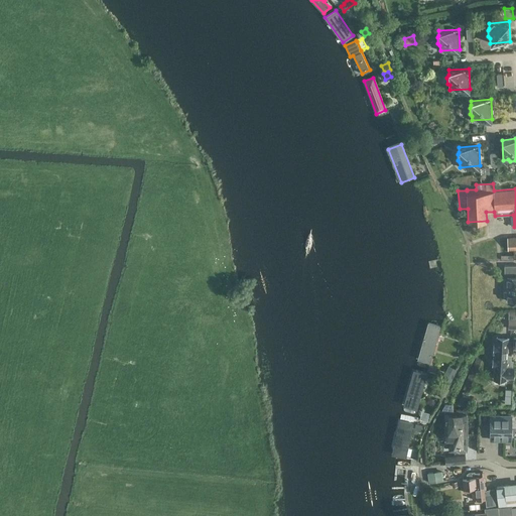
[(515,237),(507,238),(508,250),(515,249),(515,237)]
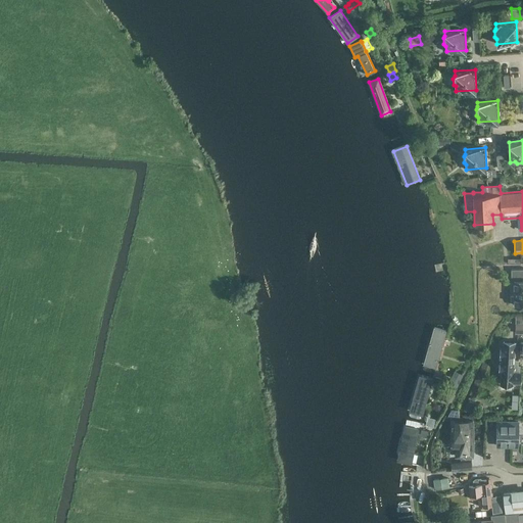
[(516,305),(522,305),(522,269),(511,270),(512,281),(515,281),(516,305)]
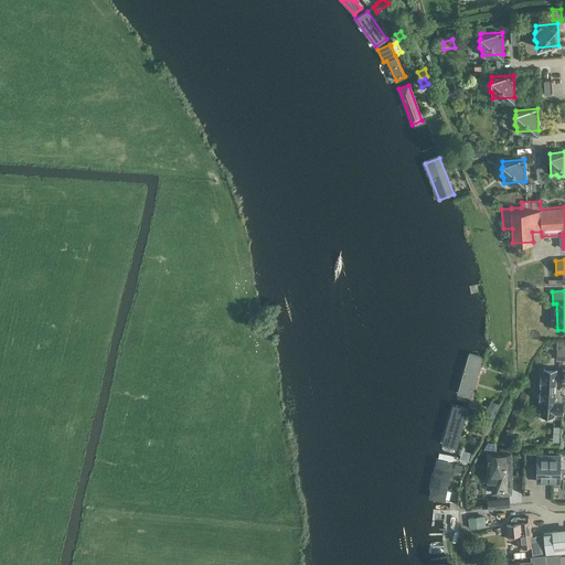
[(482,358),(469,353),(458,393),(471,396),(482,358)]
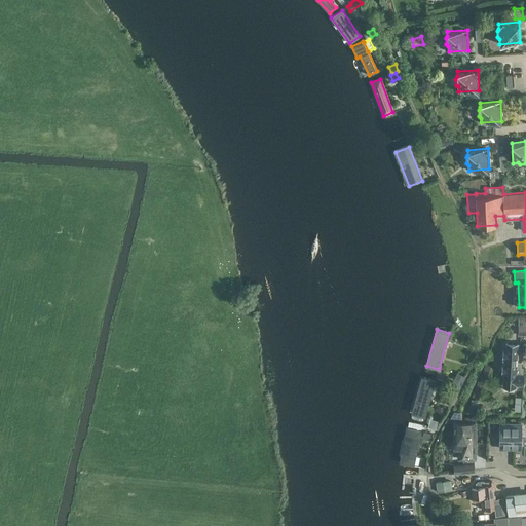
[(479,345),(473,343),(470,350),(476,352),(479,345)]
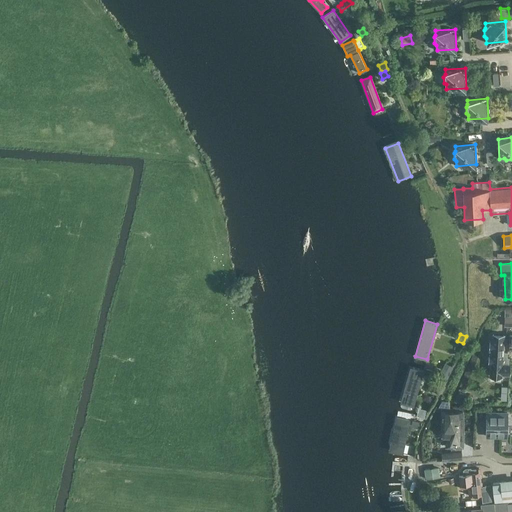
[(501,337),(496,337),(493,337),(492,342),(490,341),(490,348),(492,348),(491,374),(501,374),(501,375),(502,375),(502,374),(509,375),(510,365),(509,365),(509,358),(507,358),(508,352),(503,352),(504,338),(501,338),(501,337)]
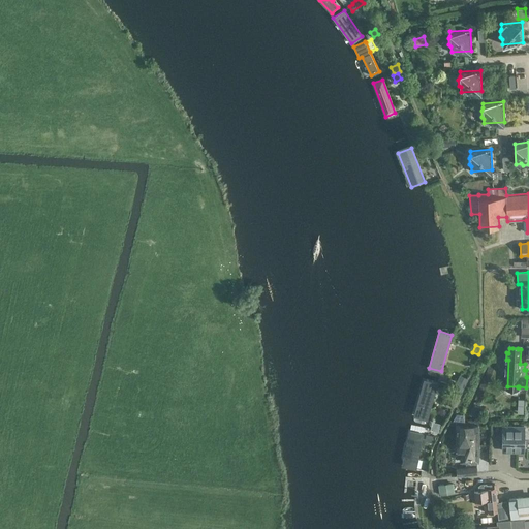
[(459,395),(467,377),(460,374),(453,392),(459,395)]
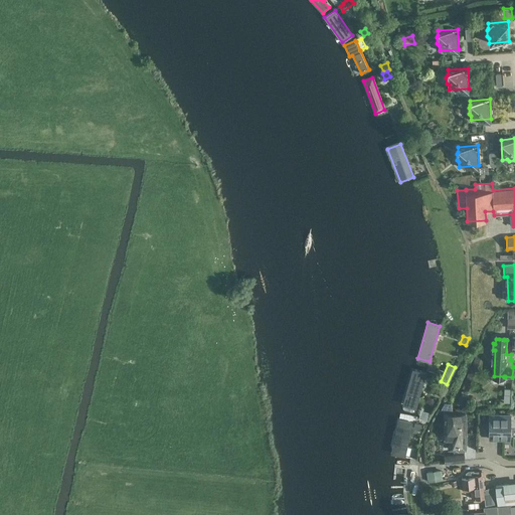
[(422,377),(415,375),(405,408),(413,410),(422,377)]
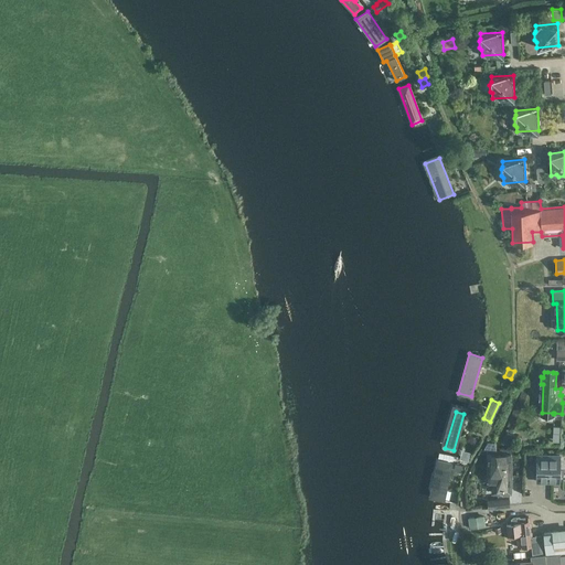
[(510,443),(514,435),(508,432),(507,432),(503,439),(504,440),(510,443)]
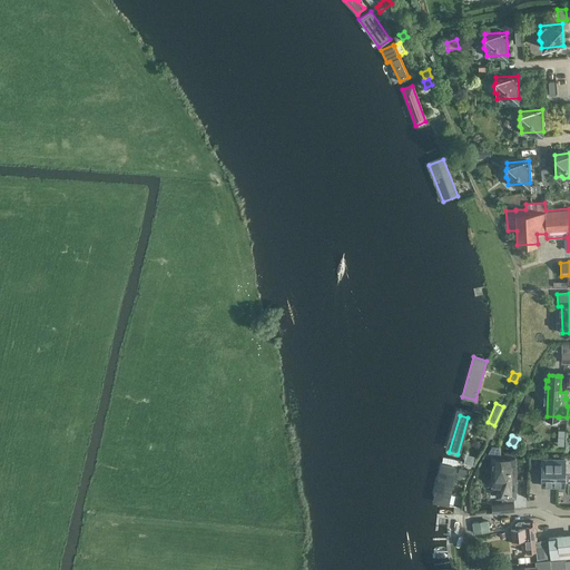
[(471,468),(475,459),(468,455),(463,464),(471,468)]
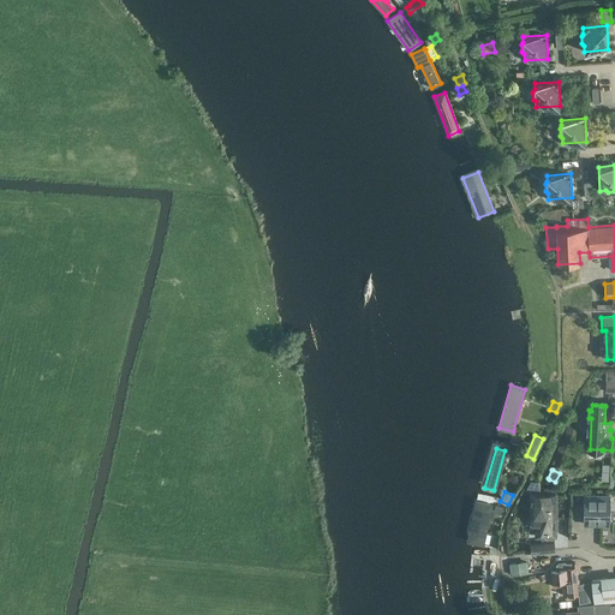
[(555,525),(555,495),(532,494),(532,495),(531,495),(531,506),(532,506),(531,524),(541,524),(539,537),(555,537),(555,536),(556,525),(555,525)]
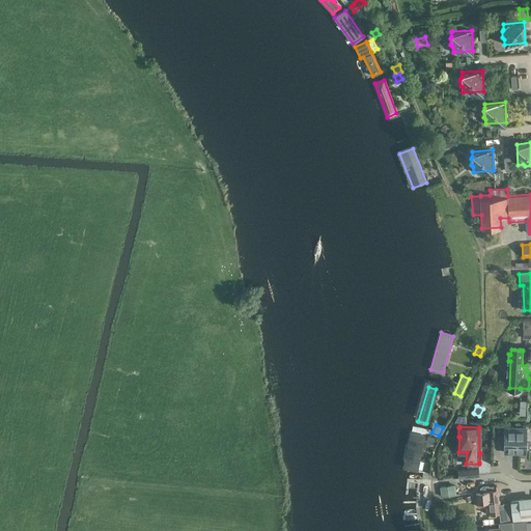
[(526,453),(526,428),(505,427),(505,452),(526,453)]
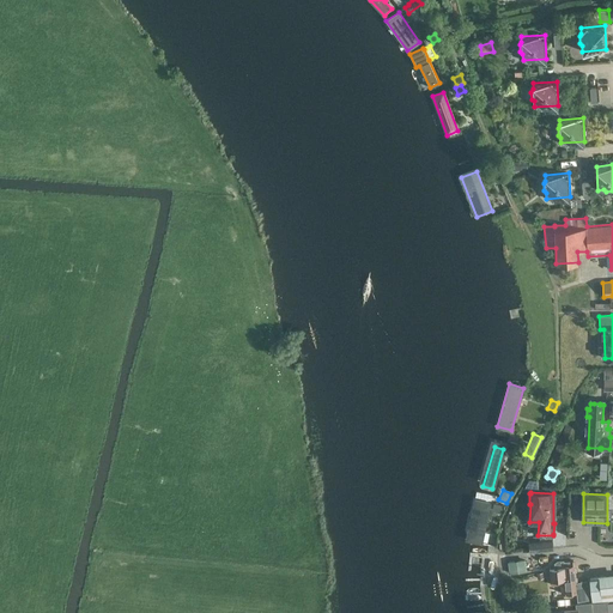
[(490,503),(475,499),(472,516),(473,520),(472,525),(468,527),(466,538),(468,541),(473,542),(474,541),(481,542),(490,503)]
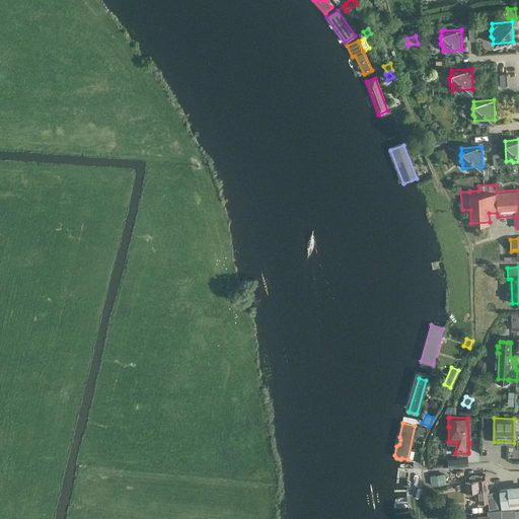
[(426,428),(418,427),(417,433),(425,435),(426,428)]
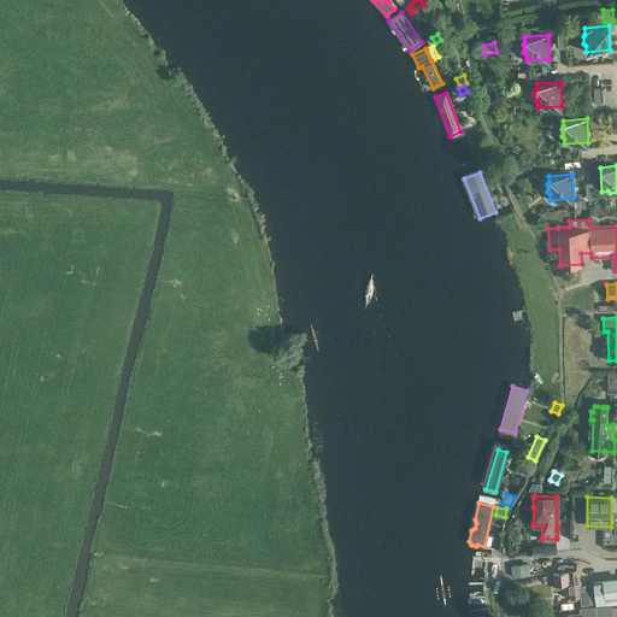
[(556,542),(532,545),(533,554),(557,552),(556,542)]
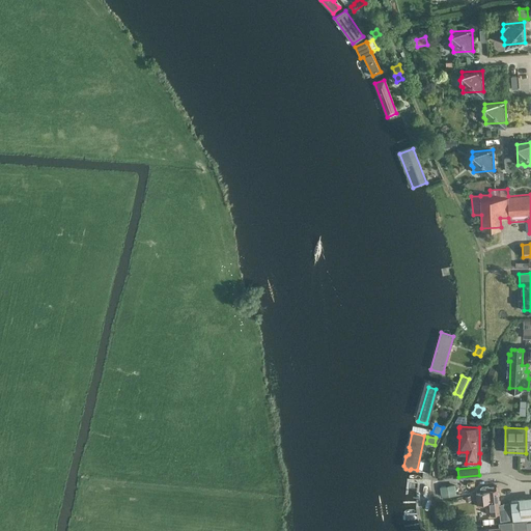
[(484,492),(475,493),(477,503),(478,507),(485,506),(486,514),(500,513),(501,520),(512,519),(512,522),(527,521),(530,520),(530,497),(519,498),(519,500),(510,500),(510,503),(500,504),(498,484),(484,486),(484,492)]
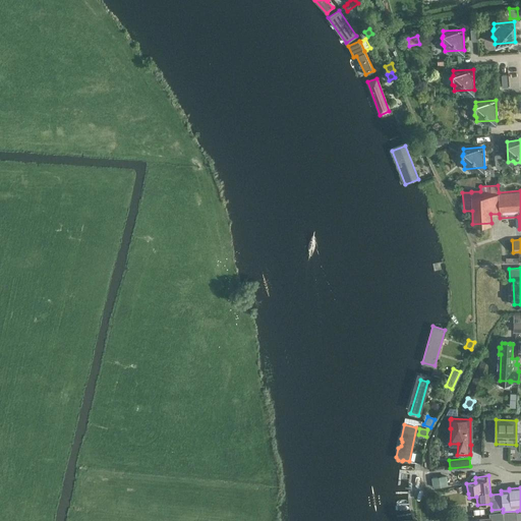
[(432,478),(433,487),(448,485),(446,476),(432,478)]
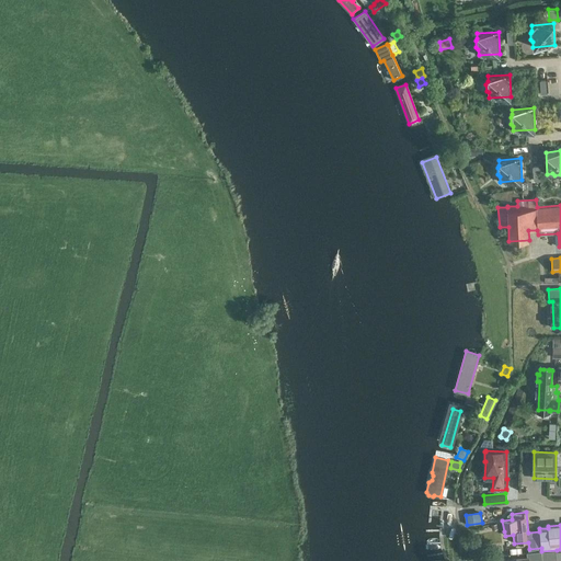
[(541,551),(541,560),(547,560),(560,559),(560,550),(557,551),(557,550),(541,551)]
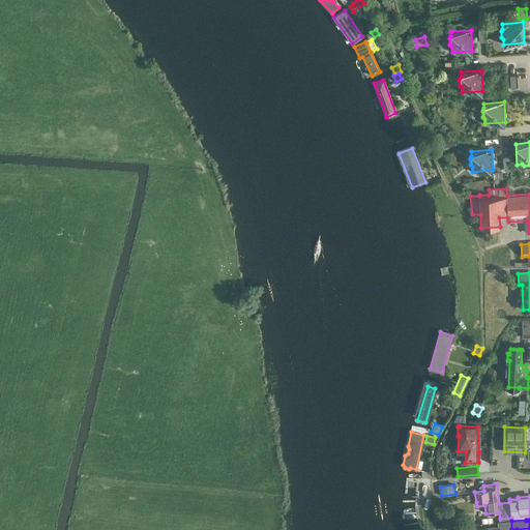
[(498,527),(467,529),(511,529),(511,521),(498,522),(498,527)]
